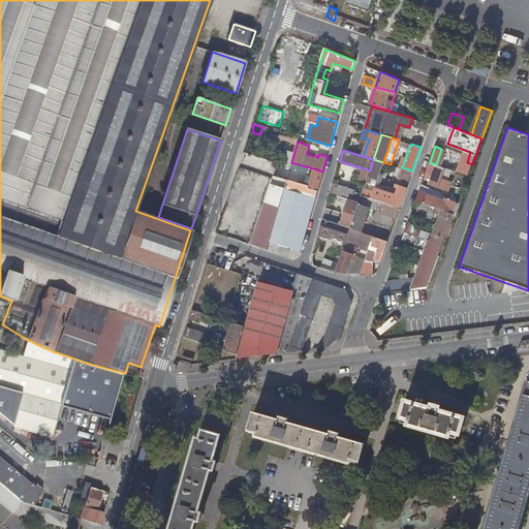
[(267,169),(268,163),(240,153),(238,162),(267,169)]
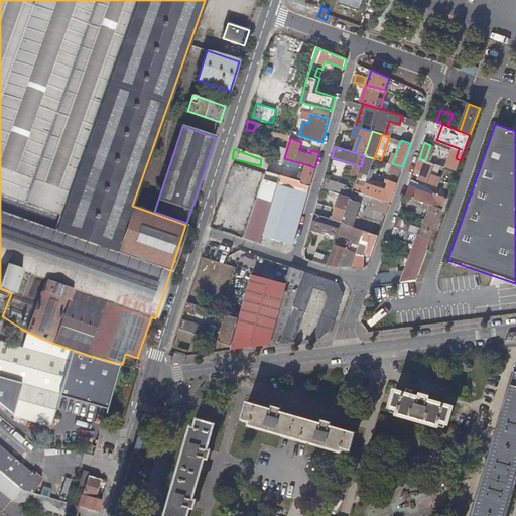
[(361,166),(359,171),(369,175),(375,158),(374,158),(364,155),(364,156),(361,166)]
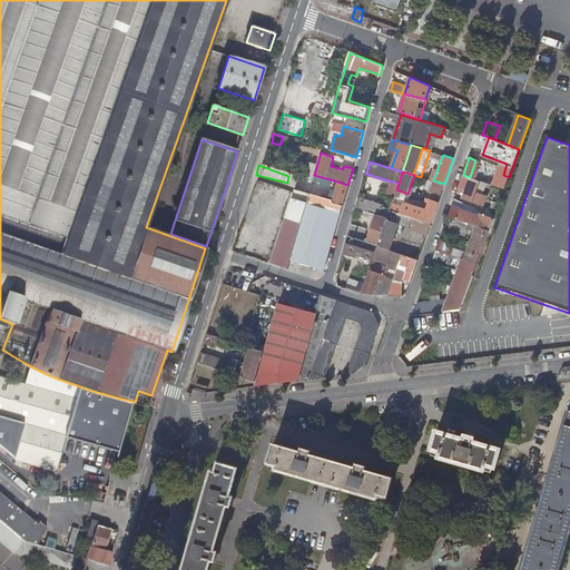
[(470,177),(463,175),(459,185),(465,188),(462,198),(483,206),(488,195),(477,190),(480,180),(470,177)]
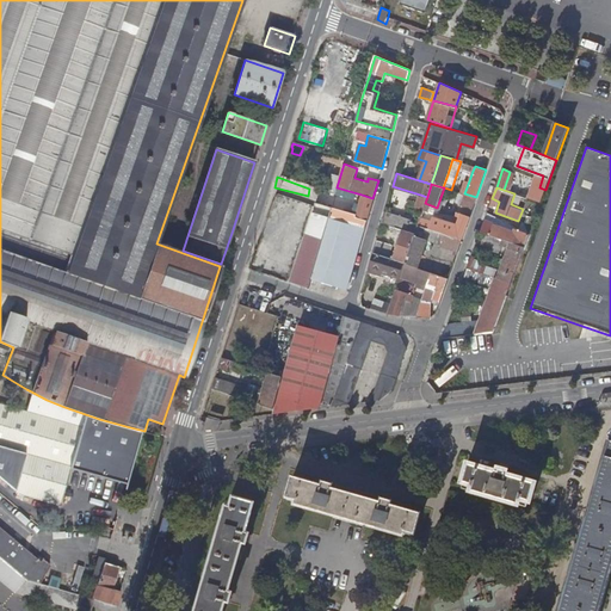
[(535,201),(541,203),(545,190),(539,187),(535,201)]
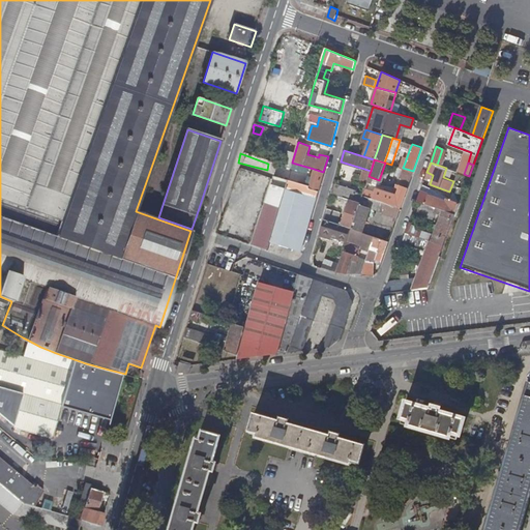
[(400,167),(399,167),(396,174),(410,178),(413,171),(403,168),(400,167)]
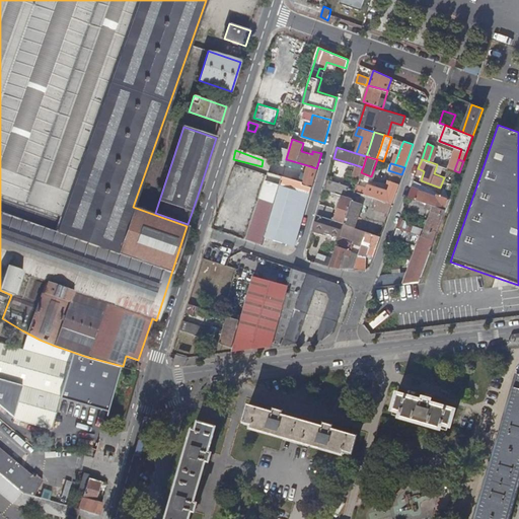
[(279,183),(310,193),(312,181),(316,168),(307,165),(302,181),(282,175),(279,183)]
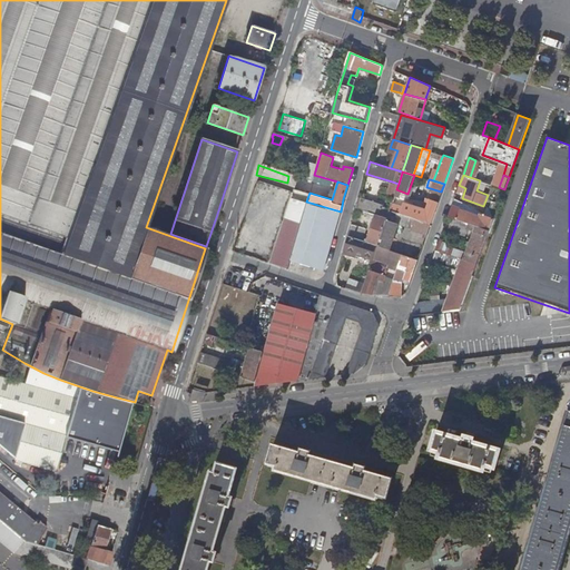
[(399,184),(392,182),(389,193),(394,195),(396,189),(399,184)]
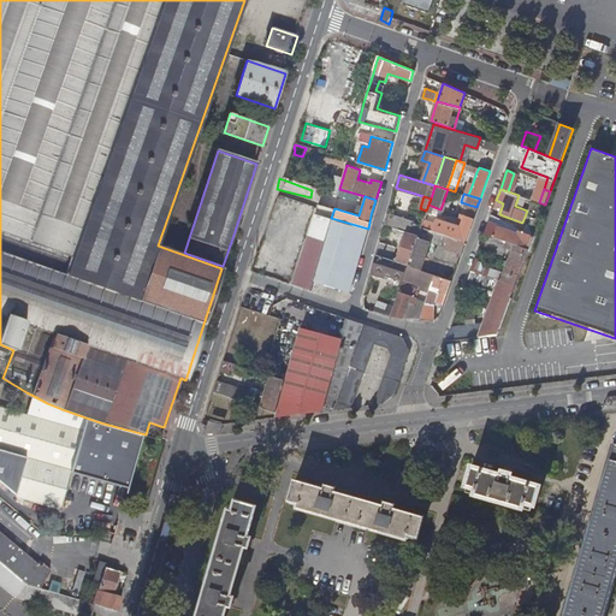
[(390,209),(385,224),(407,232),(410,234),(414,221),(392,214),(394,211),(390,209)]
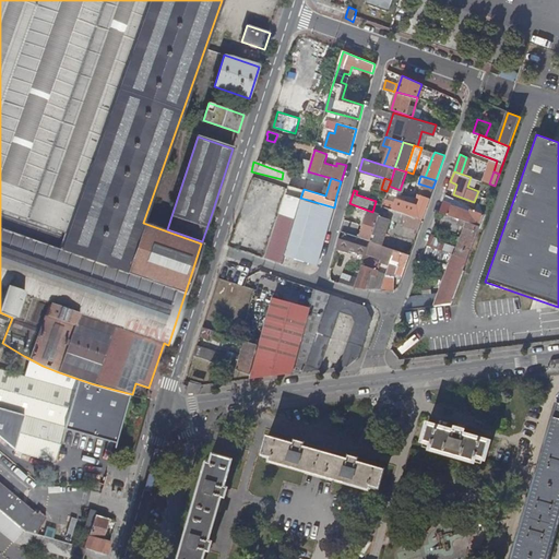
[(290,234),(295,218),(300,198),(288,193),(281,214),(276,228),(272,240),(265,258),(266,258),(282,263),(284,254),(287,245),(290,234)]
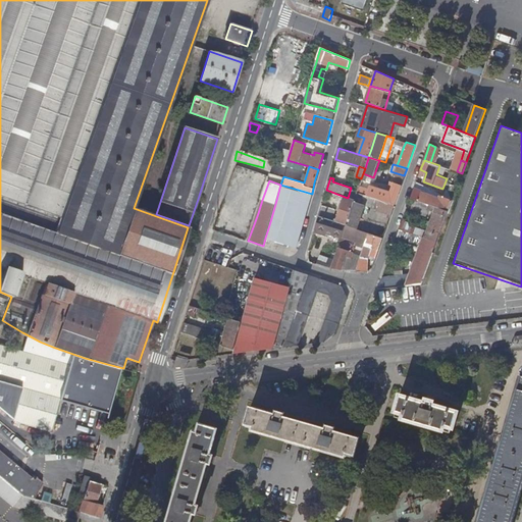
[(445,201),(446,197),(440,194),(416,180),(413,190),(445,201)]
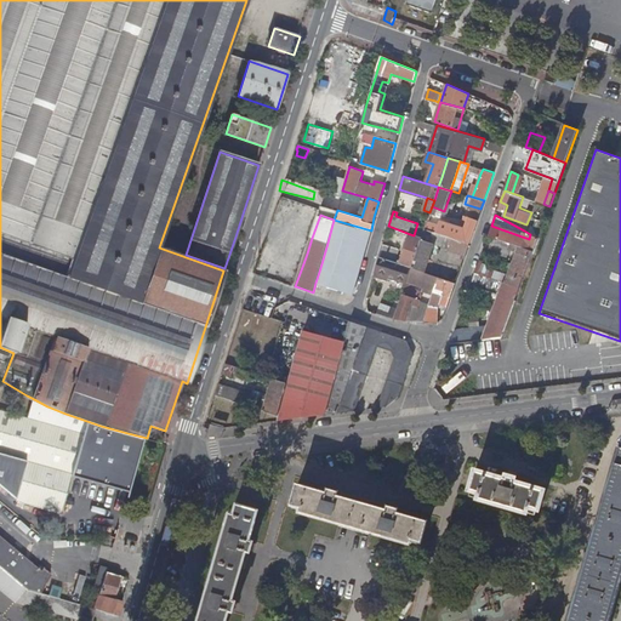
[(534,235),(537,238),(545,220),(541,217),(534,235)]
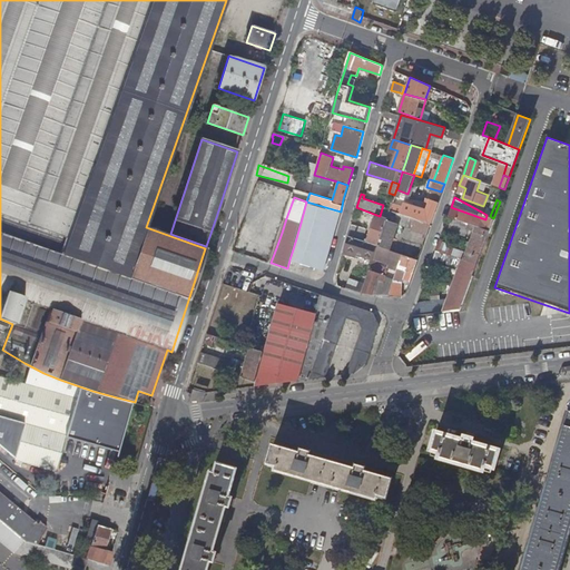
[(324,269),(341,212),(306,202),(301,223),(296,238),(293,249),(290,259),(324,269)]
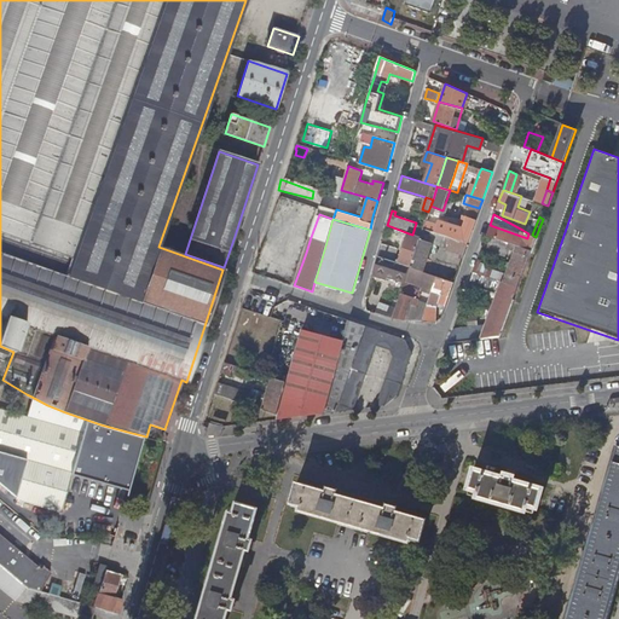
[(444,233),(468,242),(474,223),(467,220),(464,227),(443,220),(439,232),(444,233)]
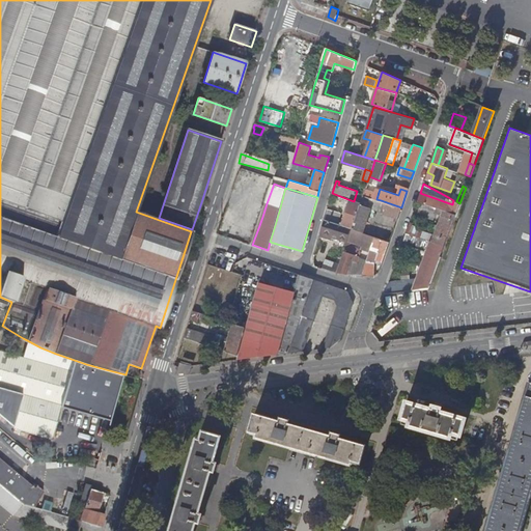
[(443,211),(455,215),(459,203),(456,201),(453,200),(452,204),(420,193),(417,201),(425,204),(440,210),(443,211)]
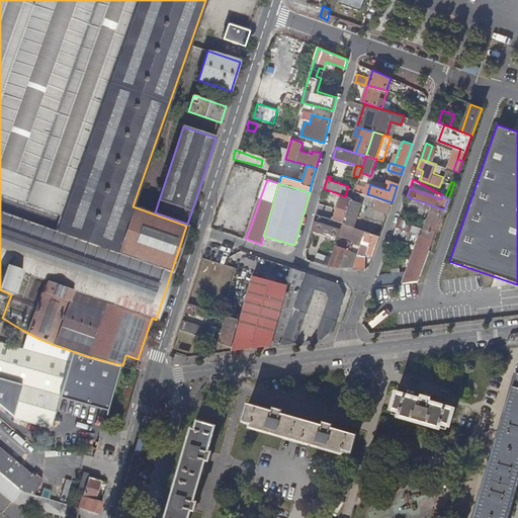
[(387,213),(392,202),(371,195),(367,194),(363,193),(354,190),(352,198),(351,200),(343,224),(353,227),(360,203),(372,207),(371,208),(387,213)]
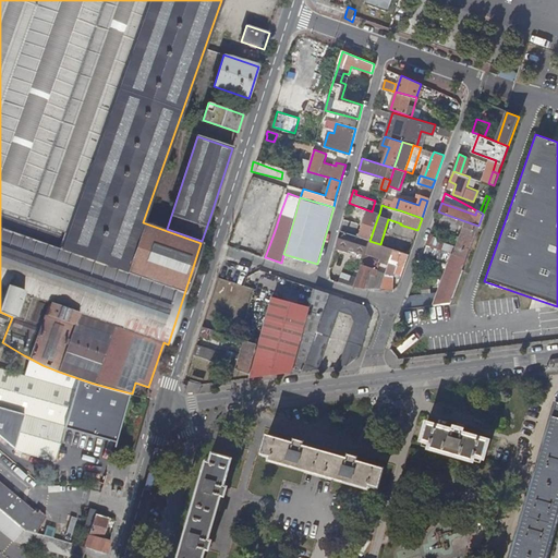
[(361,237),(370,241),(378,216),(379,214),(372,211),(368,210),(361,237)]
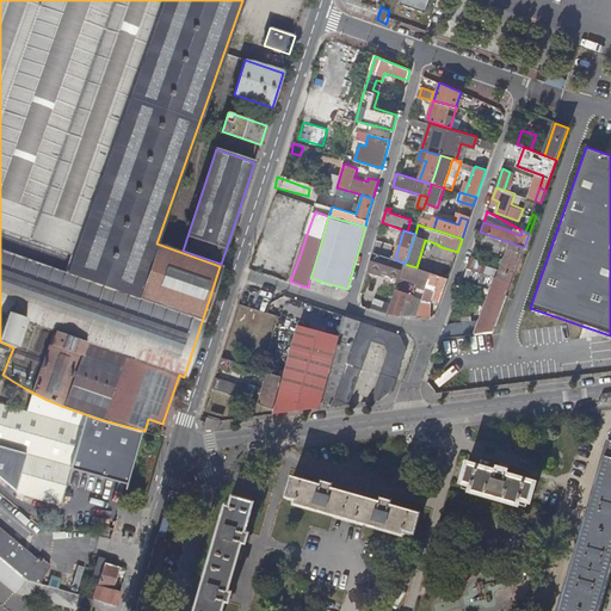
[(505,245),(506,241),(489,235),(486,245),(499,250),(501,244),(505,245)]
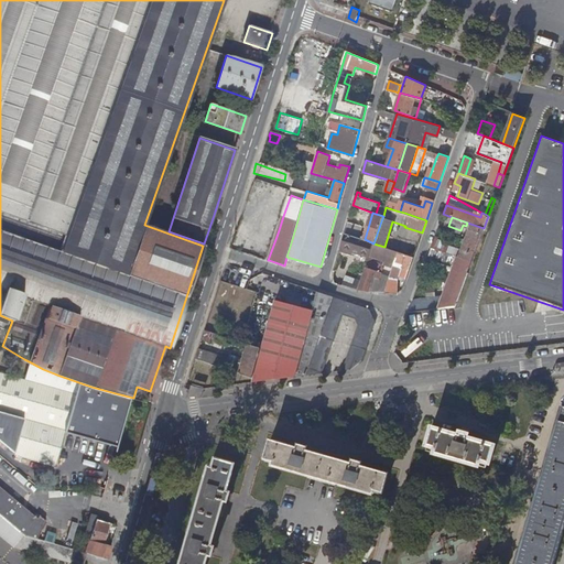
[(348,220),(345,232),(359,238),(362,226),(348,220)]
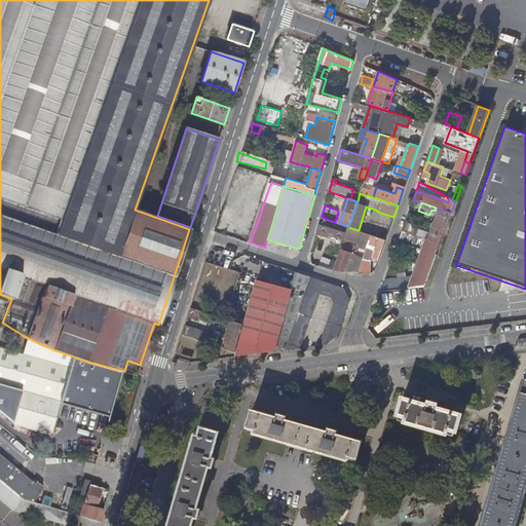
[(427,240),(440,245),(448,223),(451,213),(439,209),(427,240)]
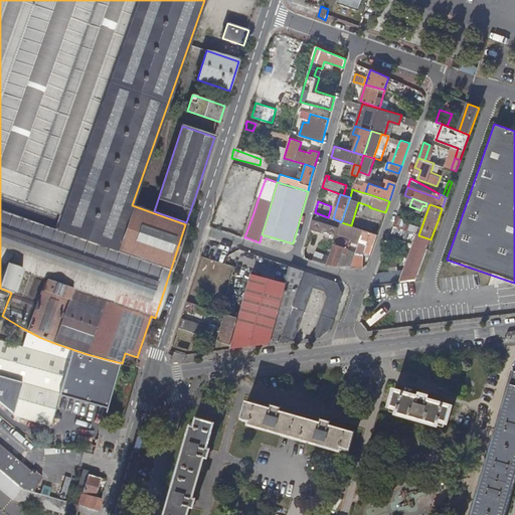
[(316,227),(337,234),(340,225),(341,222),(333,218),(328,217),(315,212),(310,229),(315,230),(316,227)]
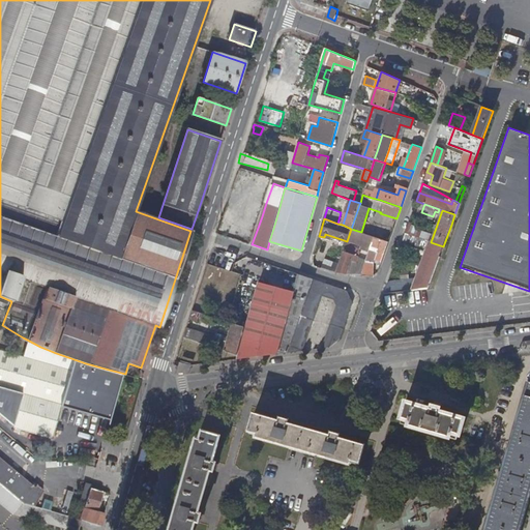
[(347,241),(370,248),(374,236),(370,235),(361,232),(351,229),(350,232),(347,241)]
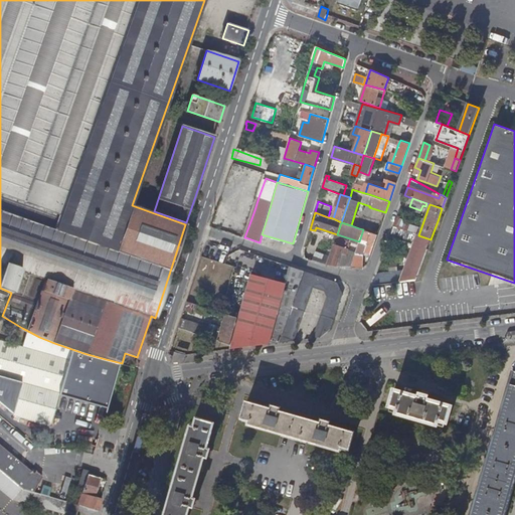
[(371,232),(377,234),(379,228),(379,227),(373,224),(371,232)]
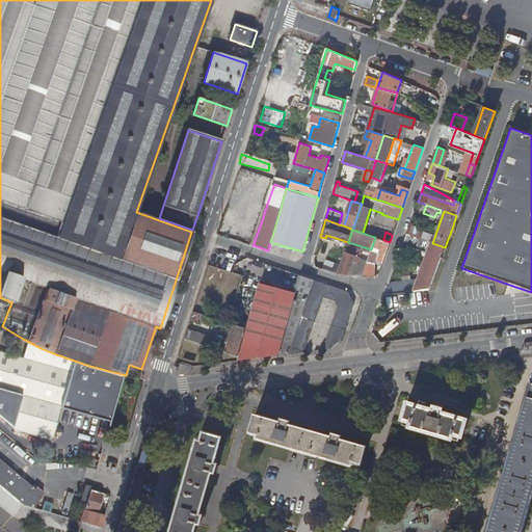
[(425,247),(428,241),(414,236),(407,234),(404,240),(425,247)]
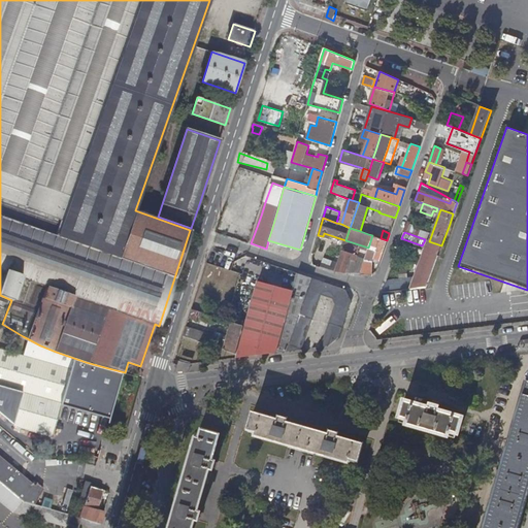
[(378,261),(387,240),(381,238),(372,235),(368,248),(373,250),(370,258),(378,261)]
